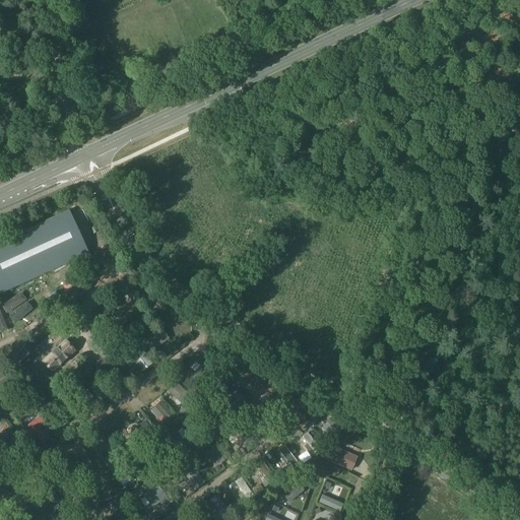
[(69,210),(0,241),(0,294),(88,253),(69,210)]
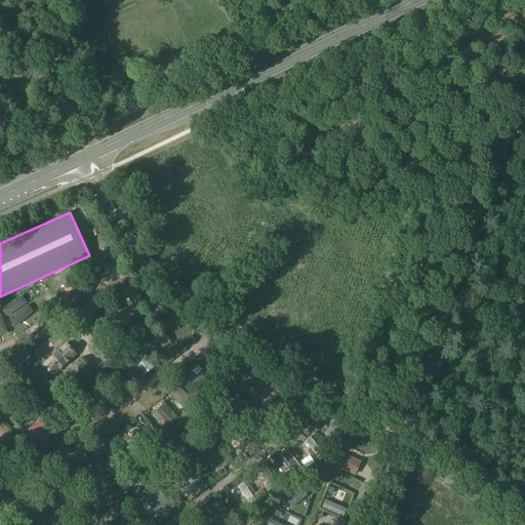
[(258,248),(261,254),(270,250),(267,244),(258,248)]
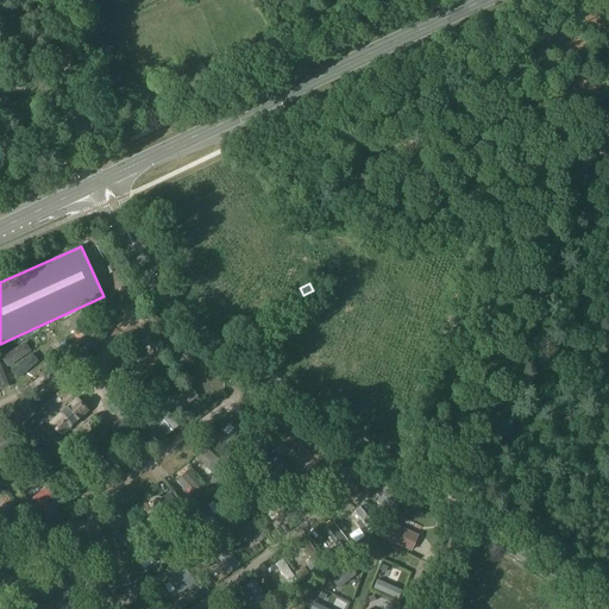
[(106,334),(92,325),(76,347),(90,357),(106,334)]
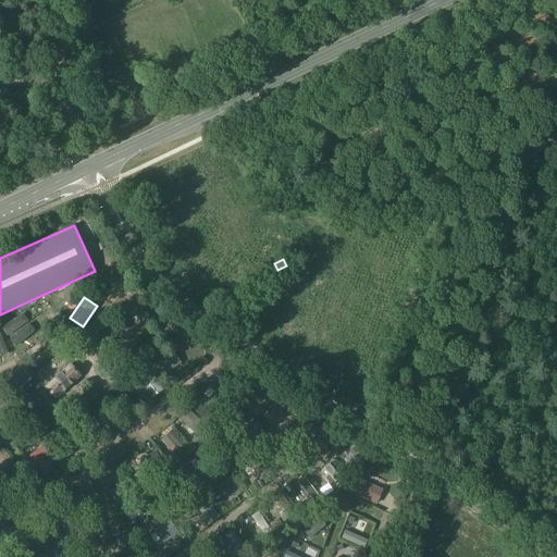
[(75,338),(82,327),(72,321),(64,331),(75,338)]
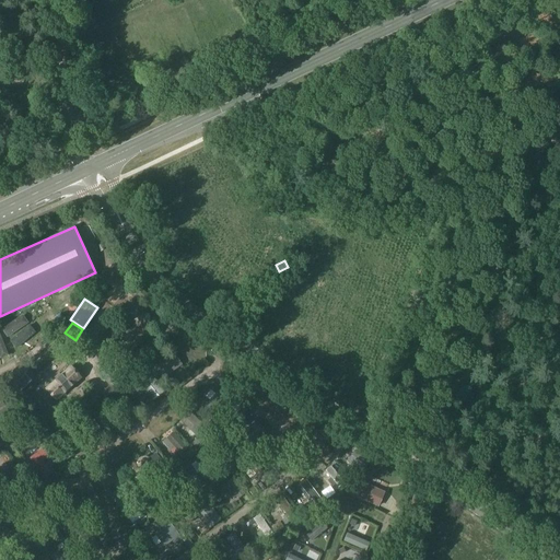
[(163,378),(182,365),(172,352),(153,365),(163,378)]
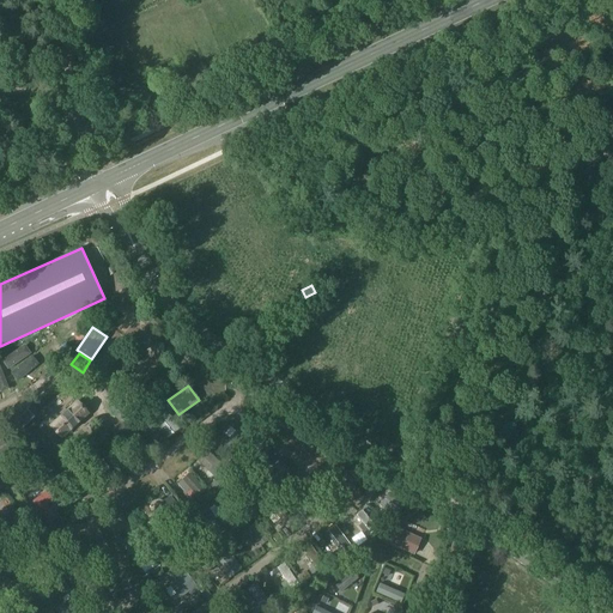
[(62,438),(87,414),(77,401),(50,426),(62,438)]
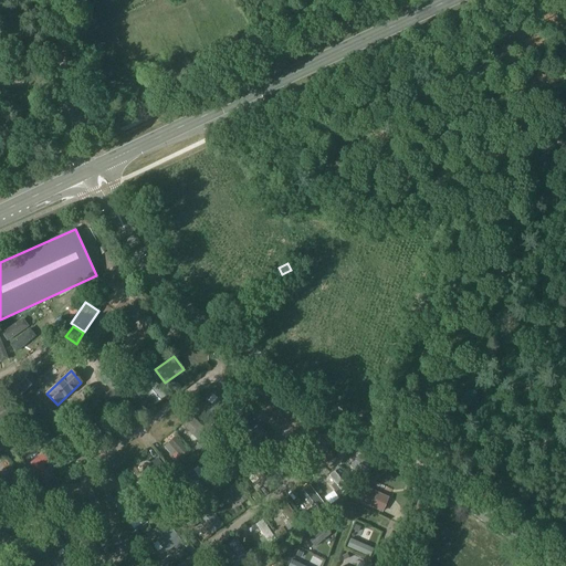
[(167,396),(149,374),(137,384),(155,406),(167,396)]
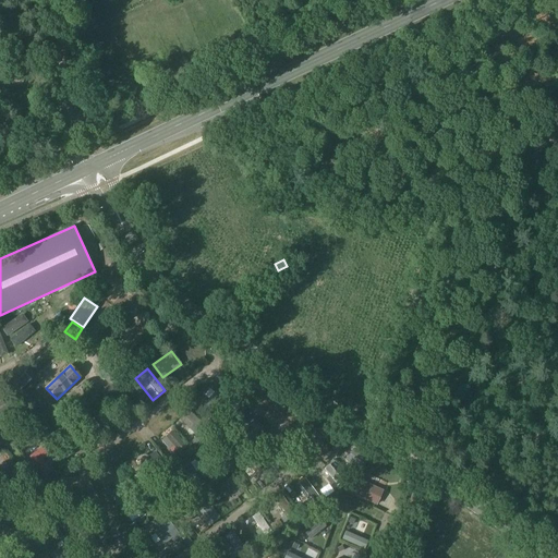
[(114,370),(104,379),(109,385),(99,392),(109,403),(128,386),(114,370)]
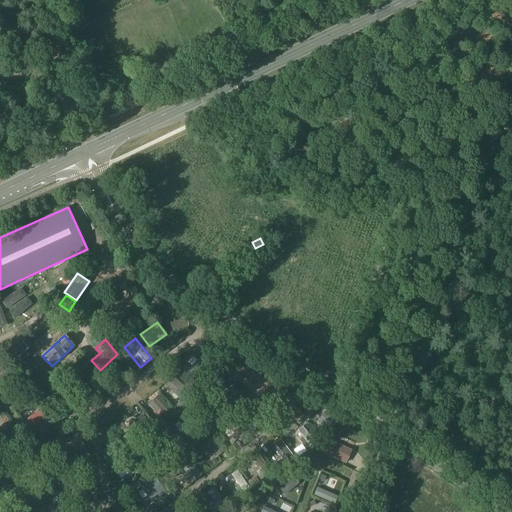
[(72,351),(50,368),(53,372),(75,355),(72,351)]
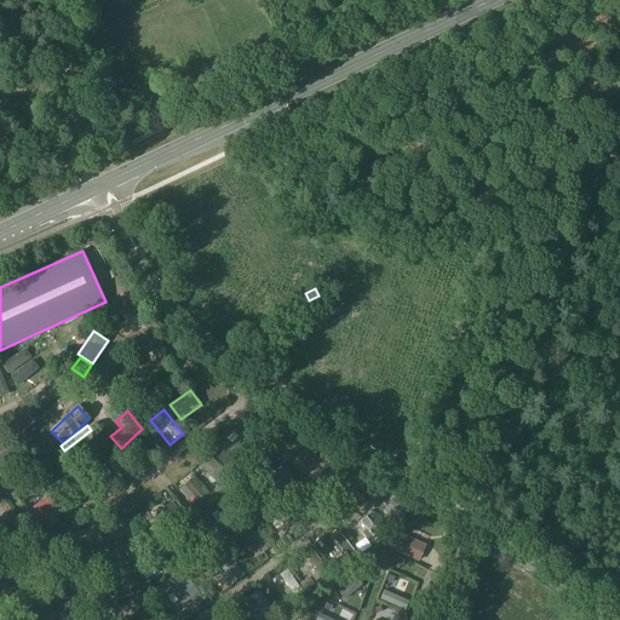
[(225,452),(222,457),(229,463),(246,442),(239,436),(229,447),(225,445),(222,449),(225,452)]
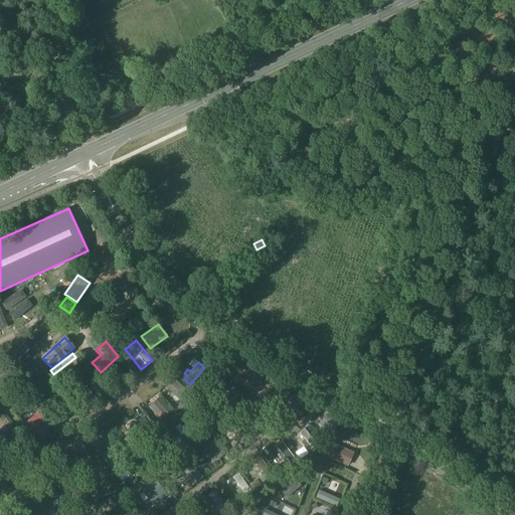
[(107,369),(102,374),(115,388),(120,383),(119,383),(123,380),(112,368),(109,371),(107,369)]
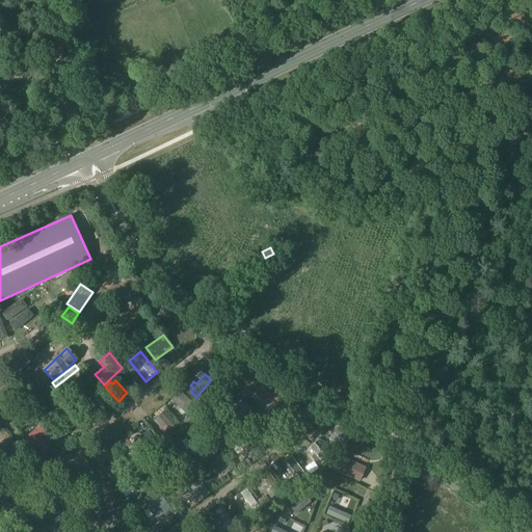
[(0,403),(9,398),(0,382),(0,403)]
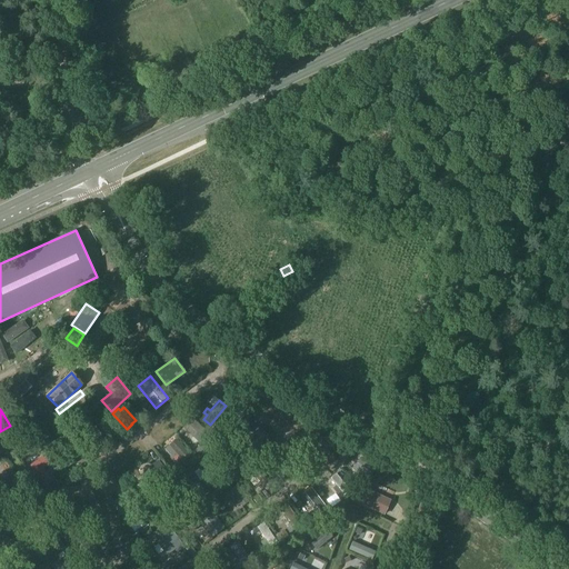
[(228,421),(222,428),(236,439),(252,419),(247,415),(236,428),(228,421)]
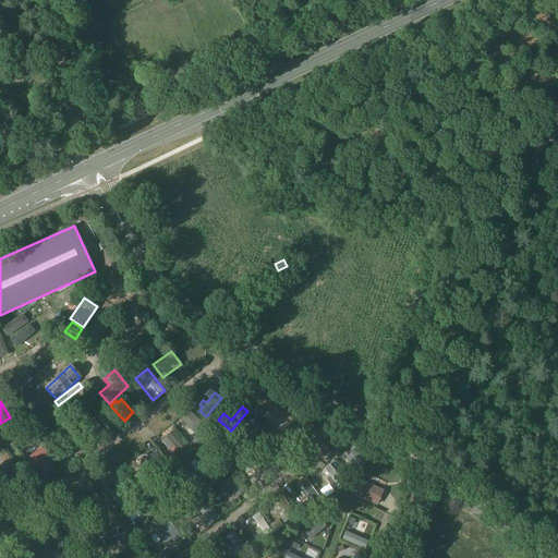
[(43,435),(50,428),(32,408),(25,414),(43,435)]
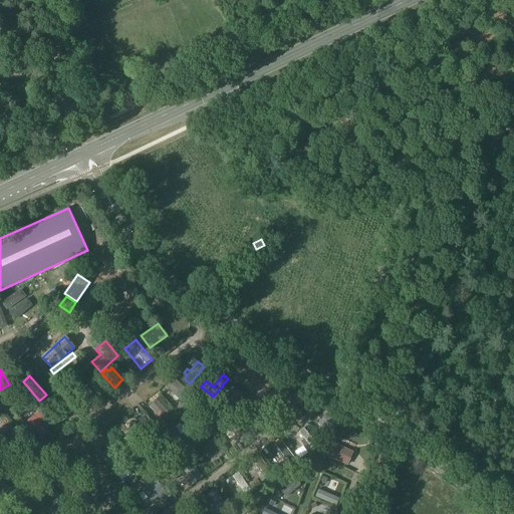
[(84,377),(71,386),(68,388),(83,409),(95,400),(85,386),(89,382),(84,377)]
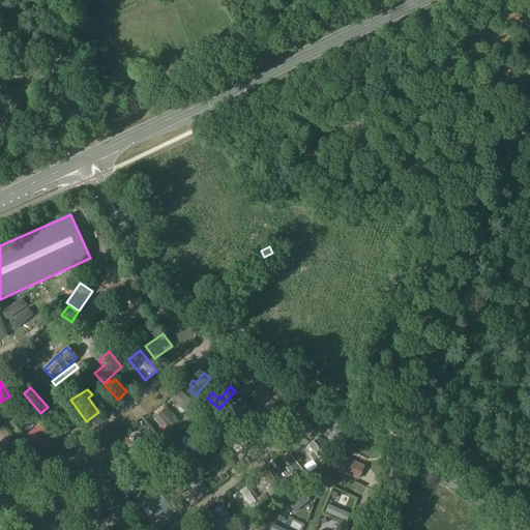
[(192,411),(196,407),(179,390),(175,395),(183,404),(180,407),(185,411),(188,408),(192,411)]
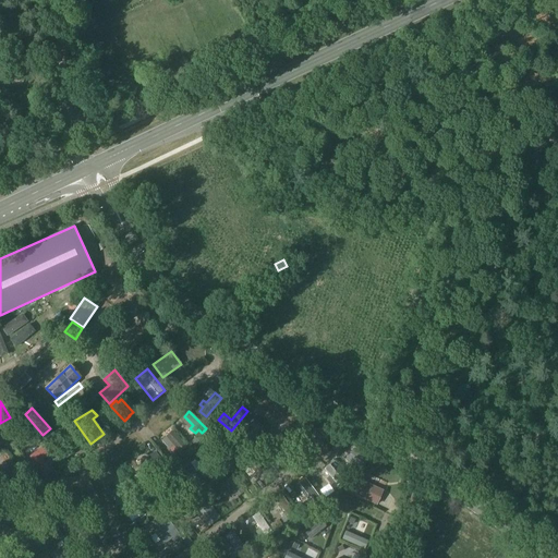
[(172,431),(166,437),(173,447),(170,450),(172,453),(177,450),(179,452),(186,447),(172,431)]
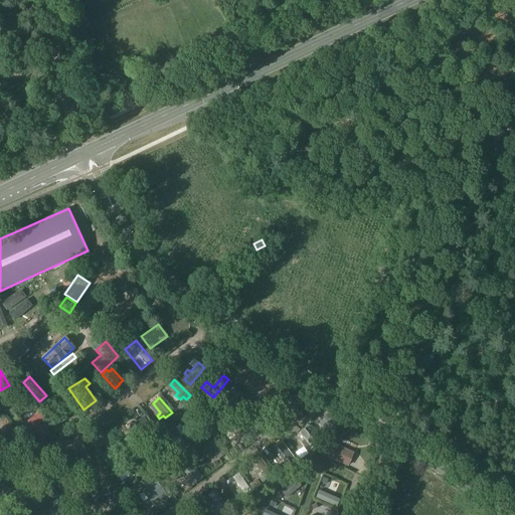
[(60,423),(68,418),(55,398),(47,403),(60,423)]
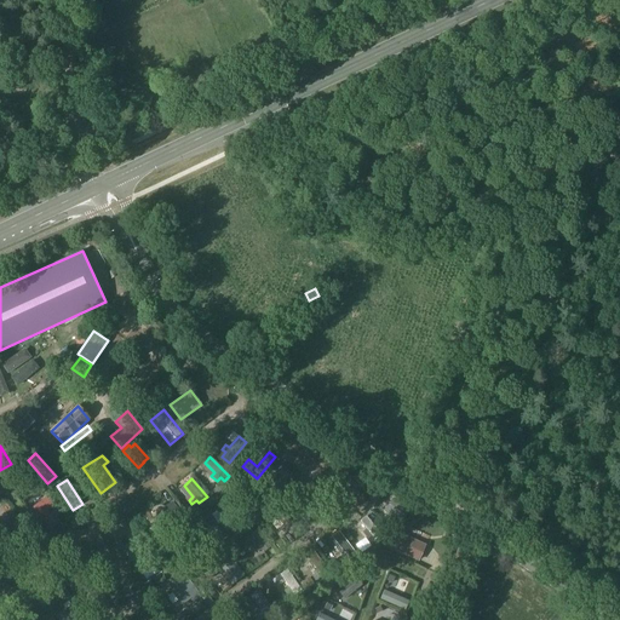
[(251,510),(258,505),(252,497),(257,493),(250,482),(244,484),(245,486),(239,491),(251,510)]
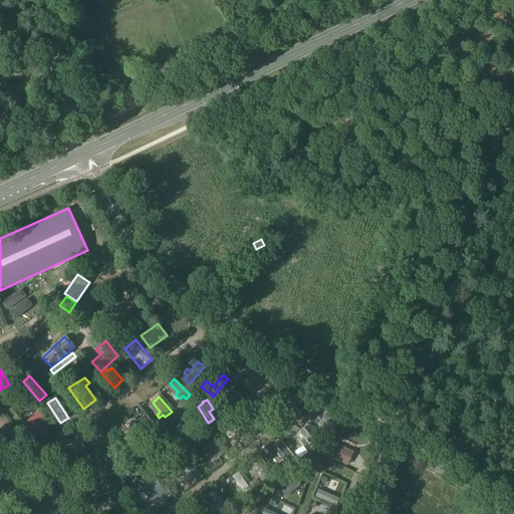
[(249,427),(248,428),(254,434),(270,419),(265,413),(255,422),(247,413),(240,418),(249,427)]
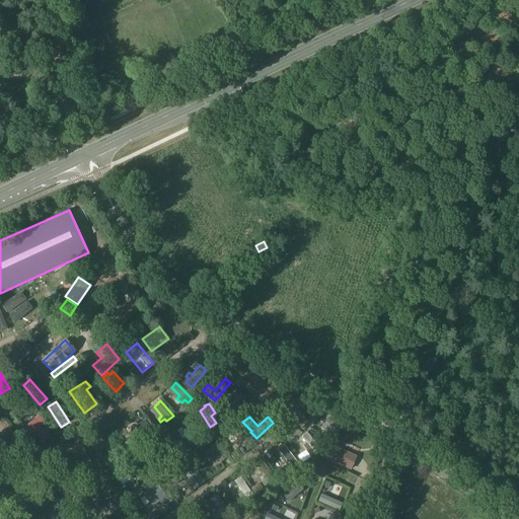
[(335,438),(343,427),(329,417),(321,428),(335,438)]
